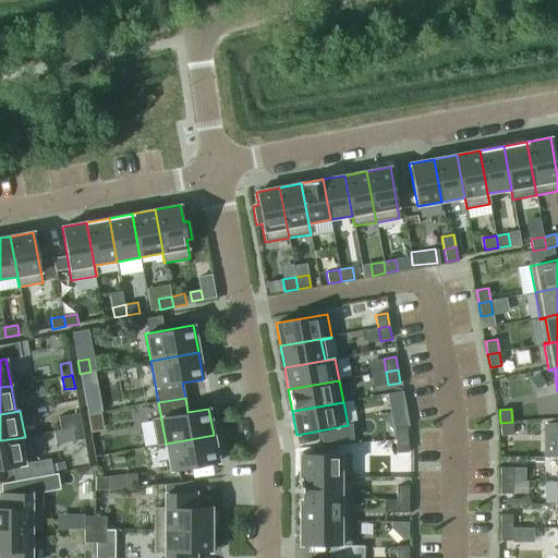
[(80,413),(70,415),(72,428),(82,426),(80,413)]
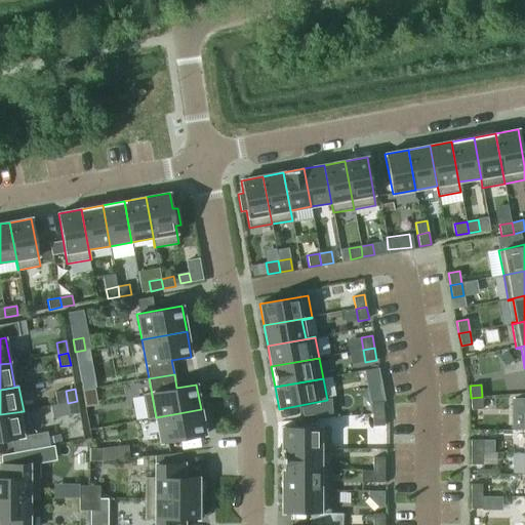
[(68,403),(66,391),(54,393),(57,405),(68,403)]
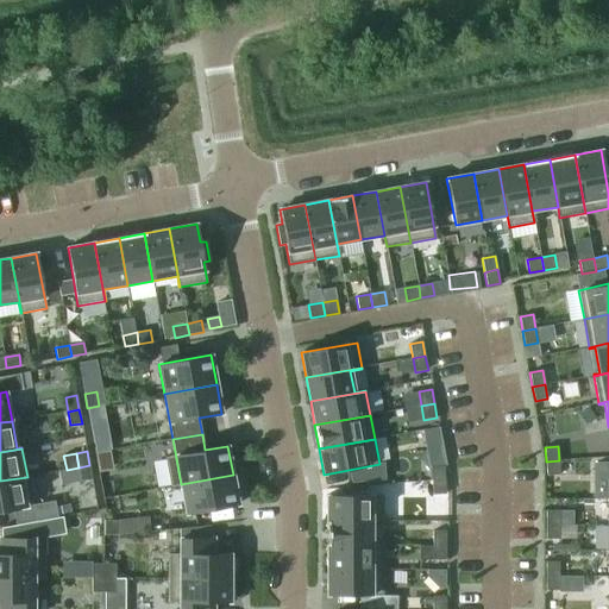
[(559,460),(546,462),(547,476),(560,475),(559,460)]
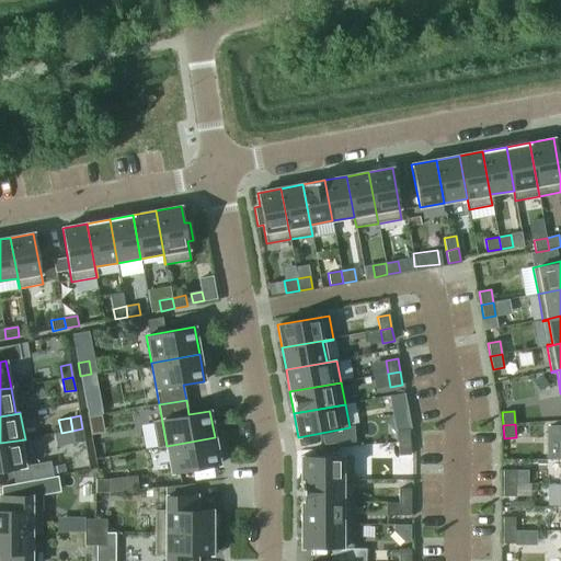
[(84,442),(82,428),(72,431),(75,444),(84,442)]
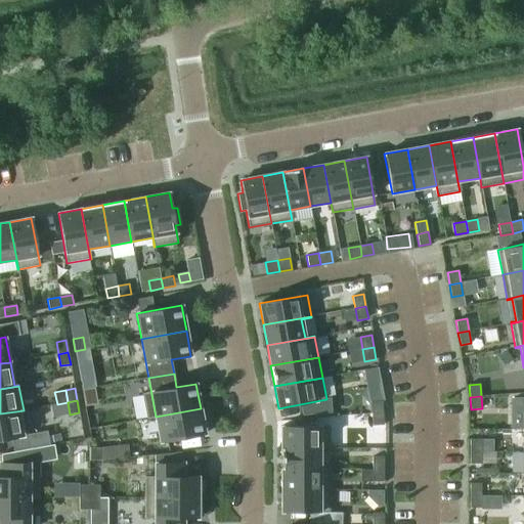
[(382,400),(370,401),(372,413),(383,412),(382,400)]
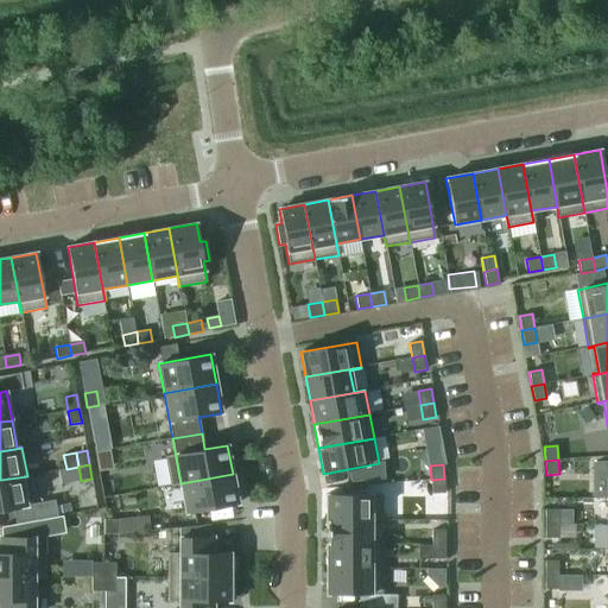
[(238,504),(233,474),(181,483),(185,513),(238,504)]
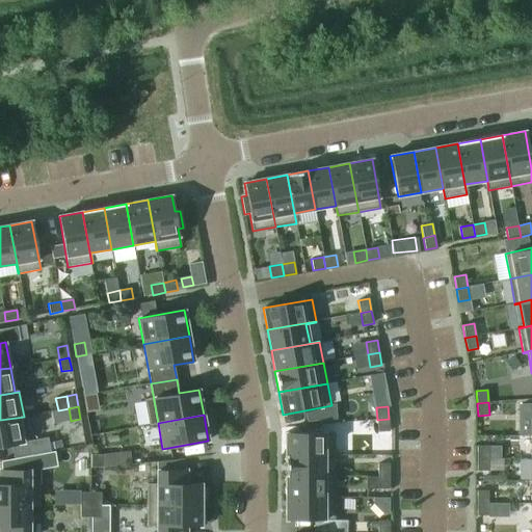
[(0,447),(24,443),(19,418),(24,418),(24,417),(0,420),(0,447)]
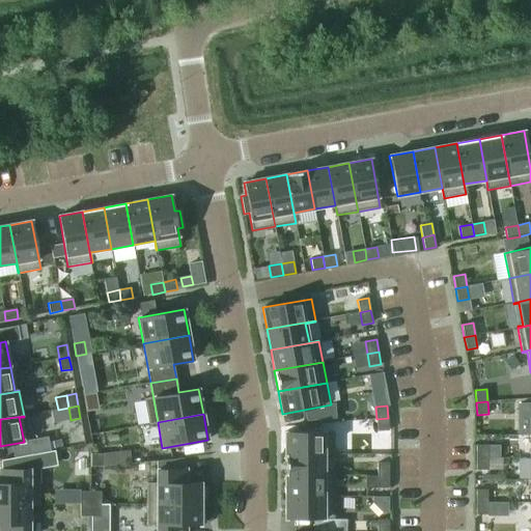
[(388,418),(376,419),(378,431),(389,430),(388,418)]
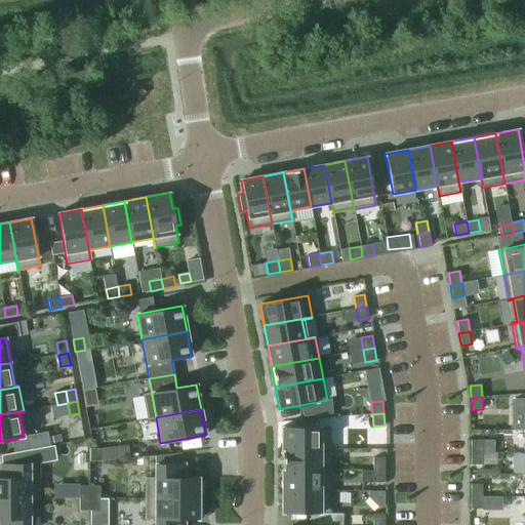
[(285,428),(282,428),(282,449),(330,449),(330,428),(285,428)]
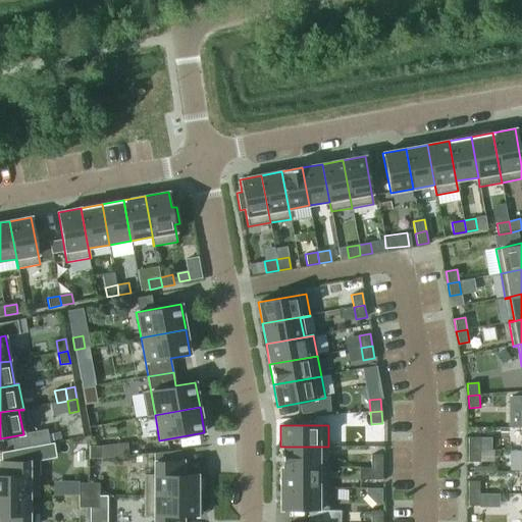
[(479,437),(468,437),(468,450),(479,450),(479,437)]
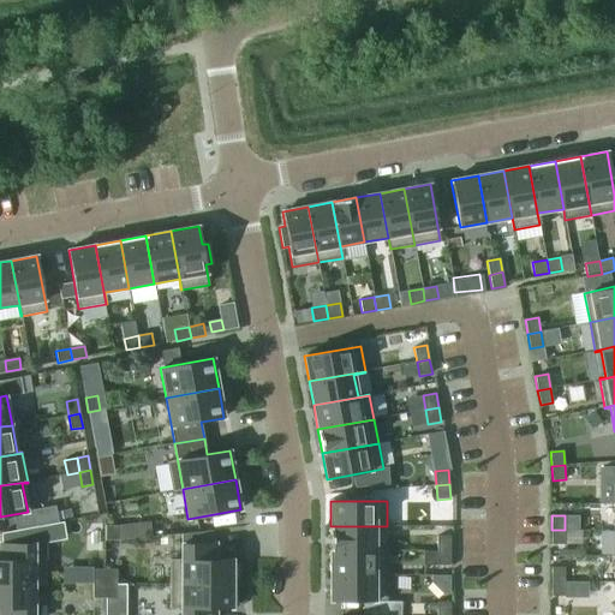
[(105,541),(117,541),(117,526),(105,526),(105,541)]
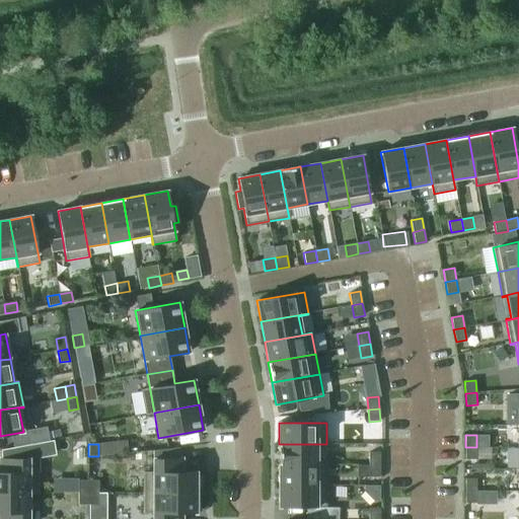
[(326,444),(279,444),(279,464),(326,464),(326,463),(316,463),(316,445),(326,445),(326,444)]
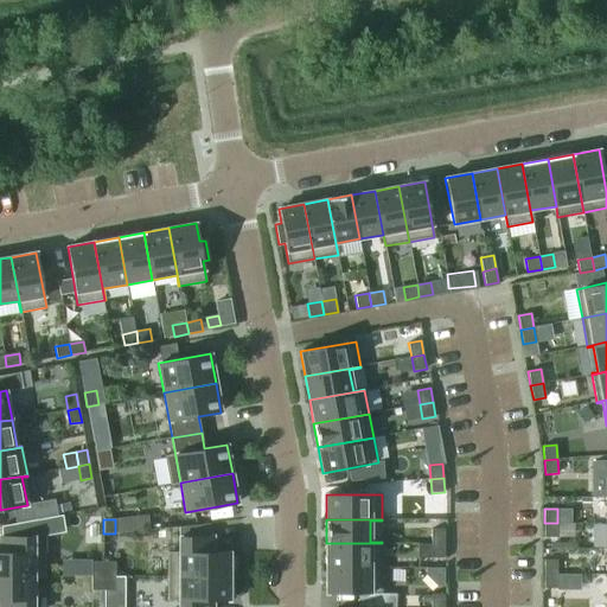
[(557,523),(544,523),(544,537),(557,537),(557,523)]
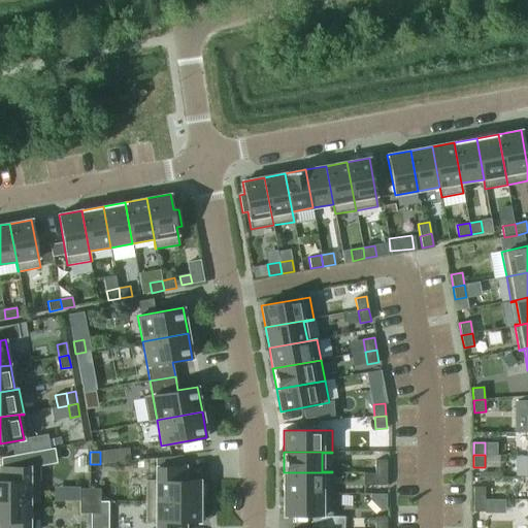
[(387,460),(375,460),(375,472),(387,472),(387,460)]
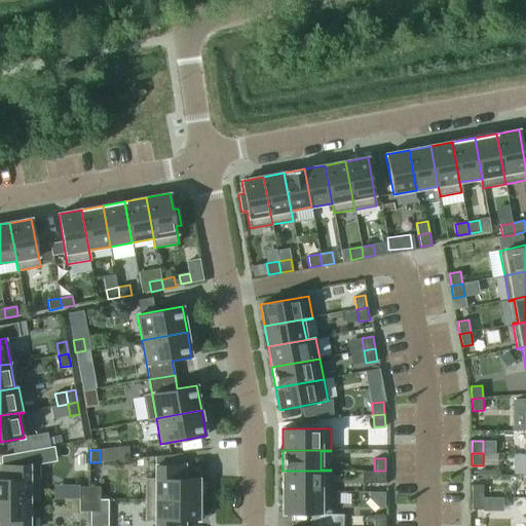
[(0,498),(39,499),(39,479),(30,479),(30,464),(0,464),(0,498)]
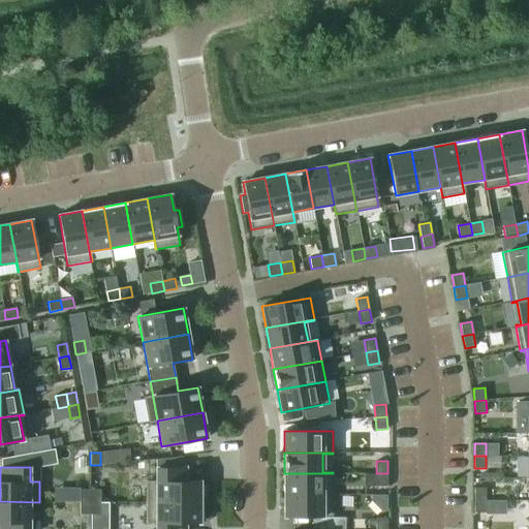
[(199,486),(199,481),(186,481),(186,467),(156,467),(156,481),(146,481),(146,502),(203,502),(203,486),(199,486)]
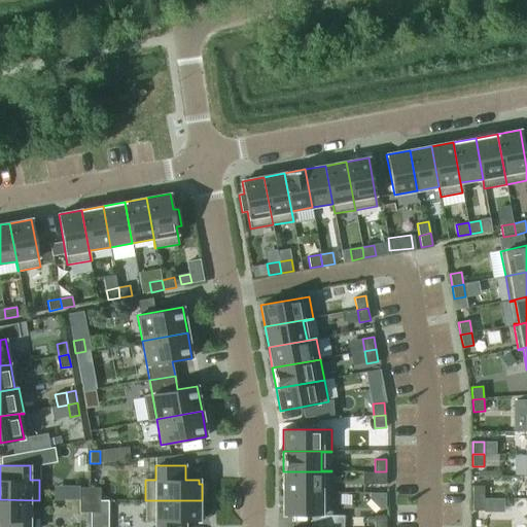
[(331,471),(283,471),(283,493),(331,493),(331,471)]
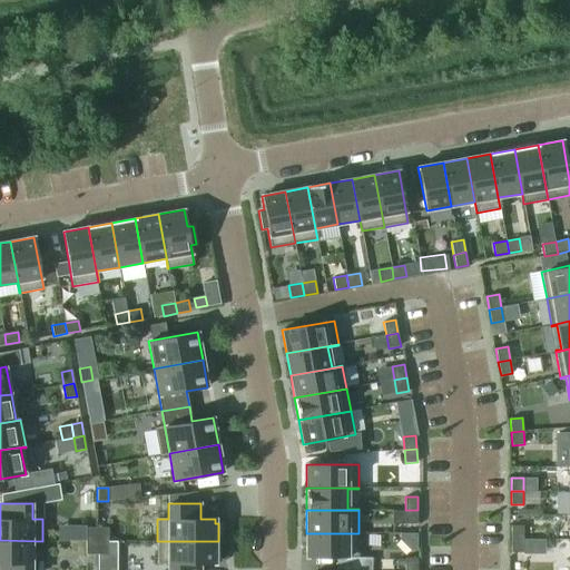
[(418,510),(405,510),(405,523),(418,524),(418,510)]
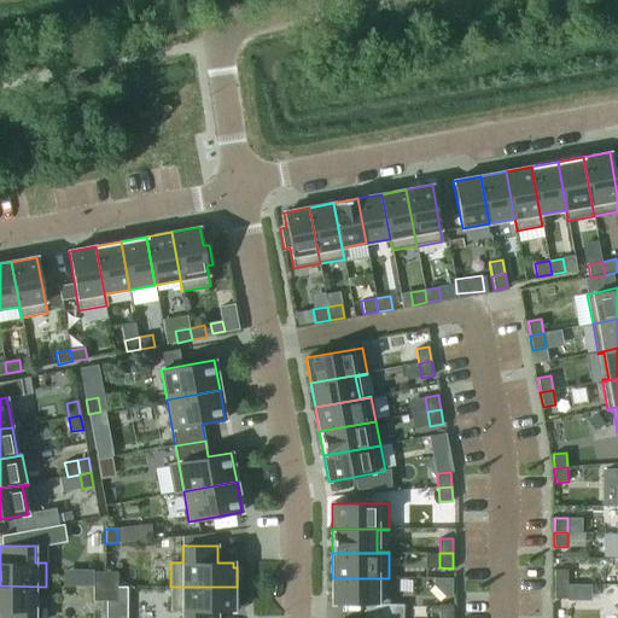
[(567,570),(554,570),(554,584),(567,584),(567,570)]
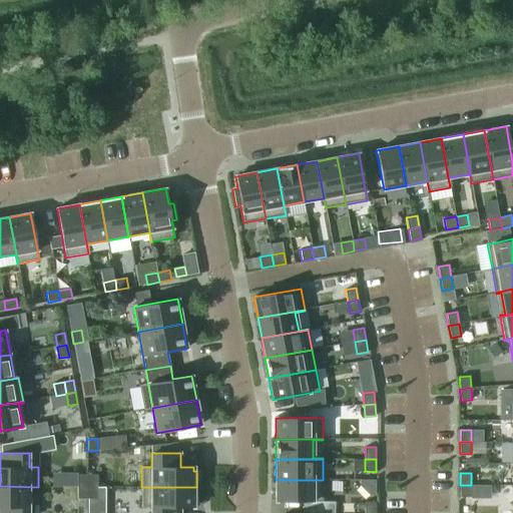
[(87,487),(87,475),(77,475),(77,487),(87,487)]
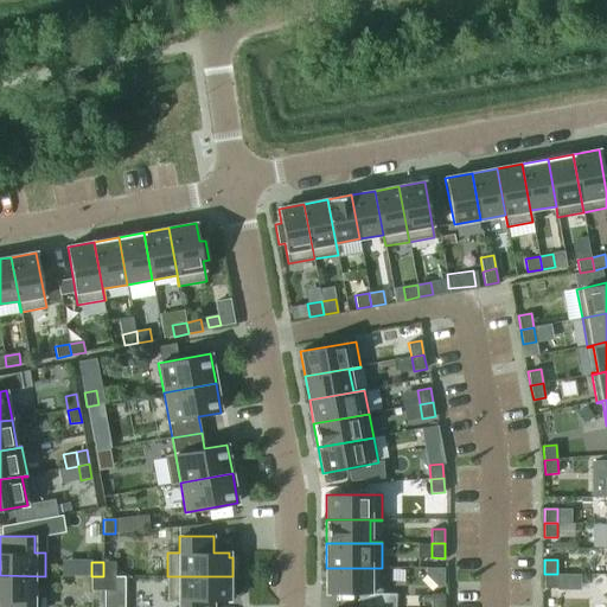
[(115,562),(103,562),(103,576),(115,576),(115,562)]
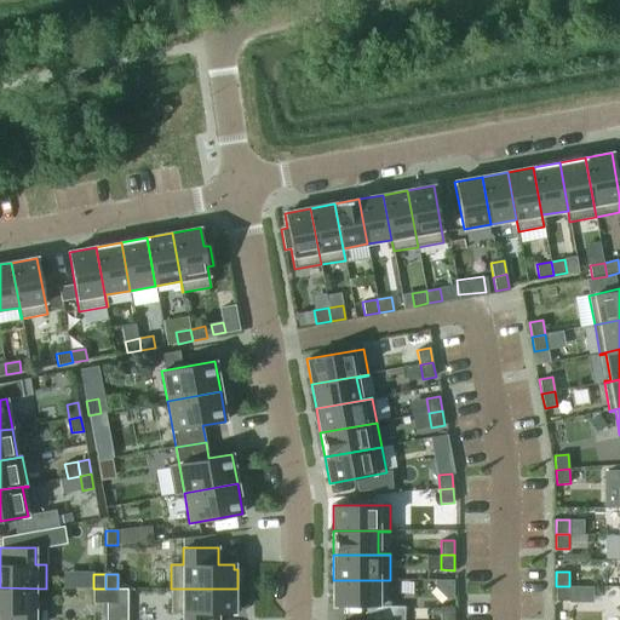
[(390,580),(333,580),(333,606),(344,606),(390,606),(390,580)]
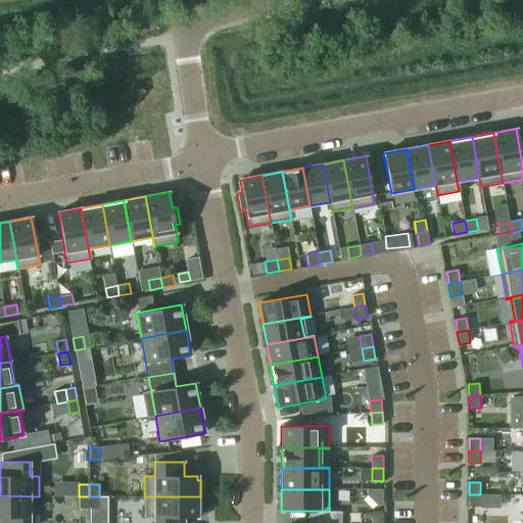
[(480,494),(469,494),(469,507),(480,507),(480,494)]
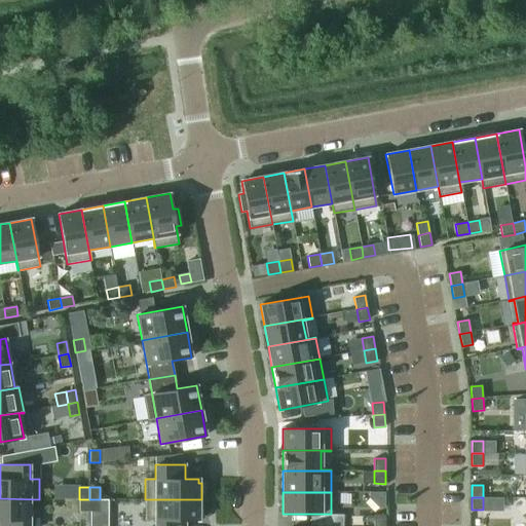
[(0,525),(29,525),(30,500),(39,500),(39,499),(0,498),(0,525)]
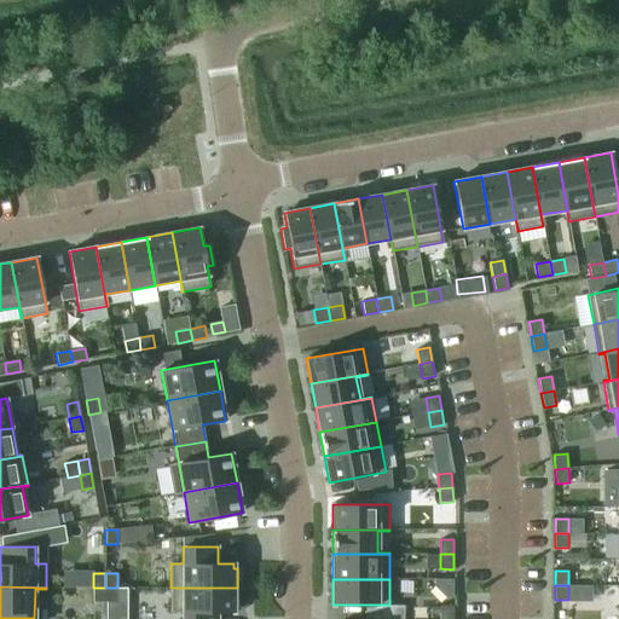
[(105,602),(105,588),(93,588),(93,602),(105,602)]
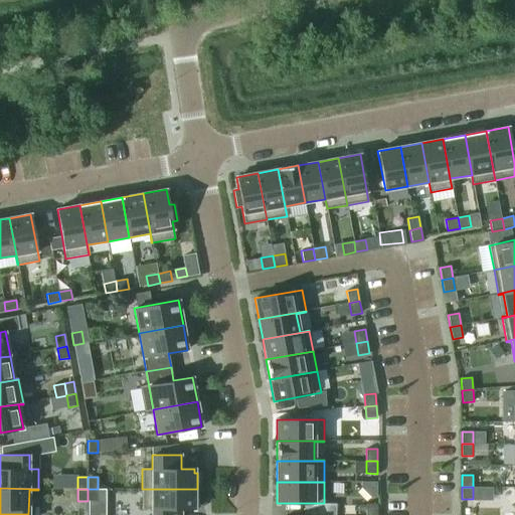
[(98,501),(98,489),(88,489),(88,501),(98,501)]
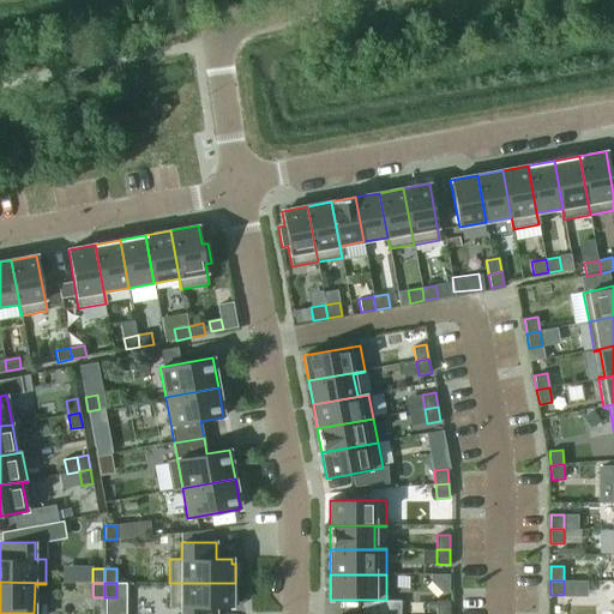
[(232,607),(232,602),(235,602),(235,583),(169,583),(169,607),(181,607),(180,613),(216,613),(216,607),(232,607)]
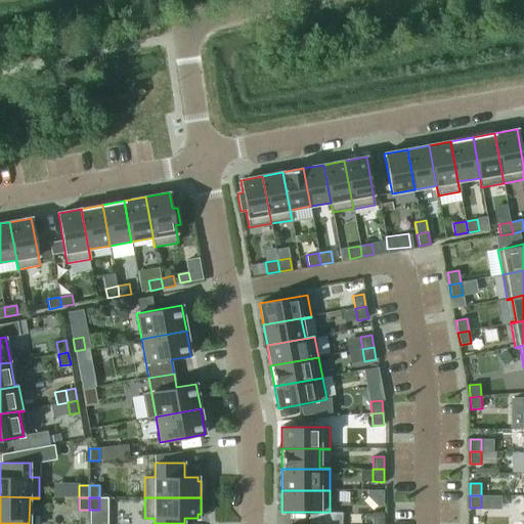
[(383,523),(384,514),(373,514),(372,523),(383,523)]
